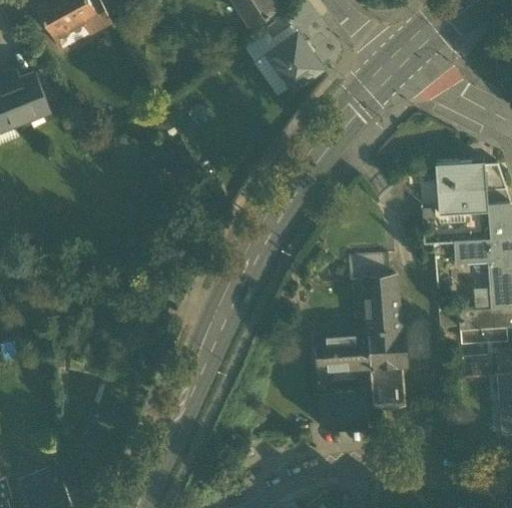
[(23,0),(17,3),(35,35),(48,28),(33,0),(23,0)]
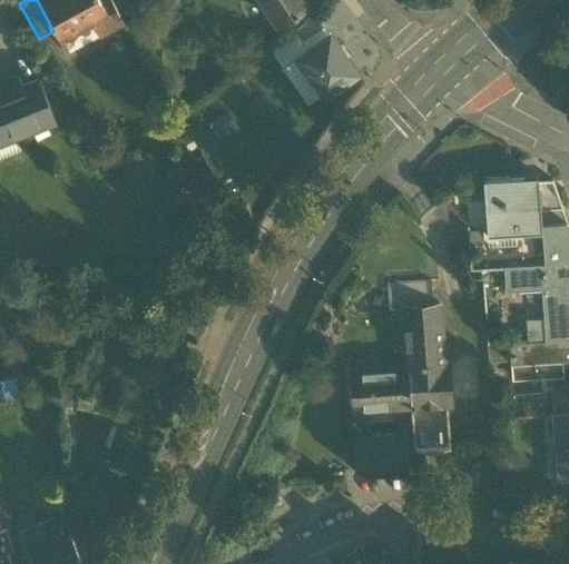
[(59,41),(90,25),(107,16),(100,3),(98,0),(37,0),(54,31),(59,41)]
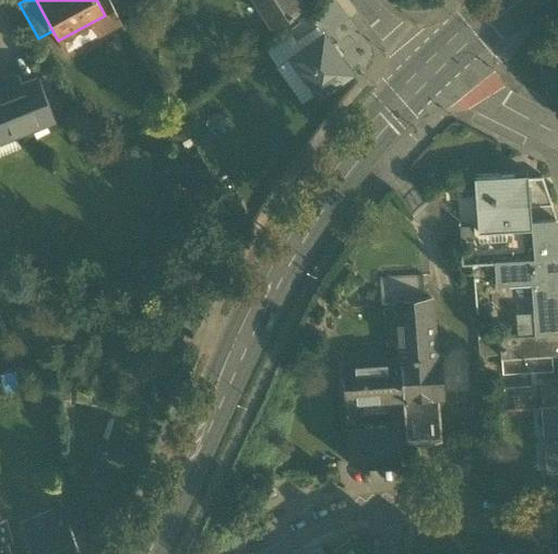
[(106,0),(104,0),(98,3),(105,15),(88,24),(90,26),(91,25),(97,38),(121,26),(106,0)]
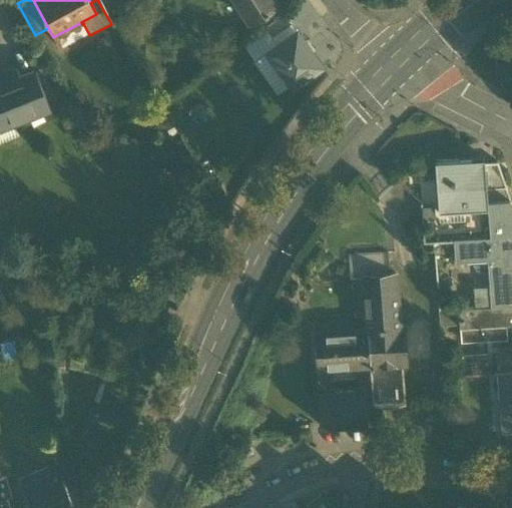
[(231,0),(249,27),(279,7),(274,0),(231,0)]
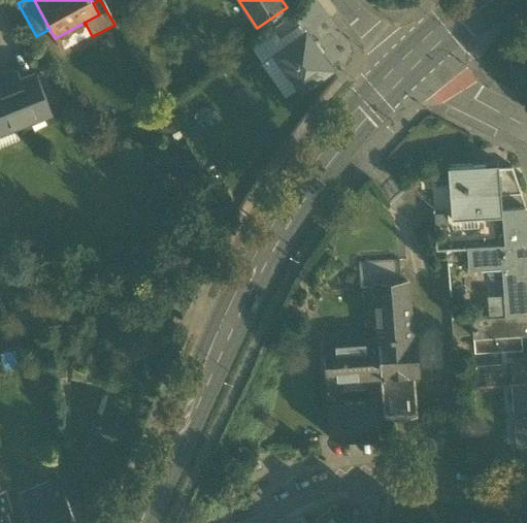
[(294,19),(273,33),(281,43),(301,29),(294,19)]
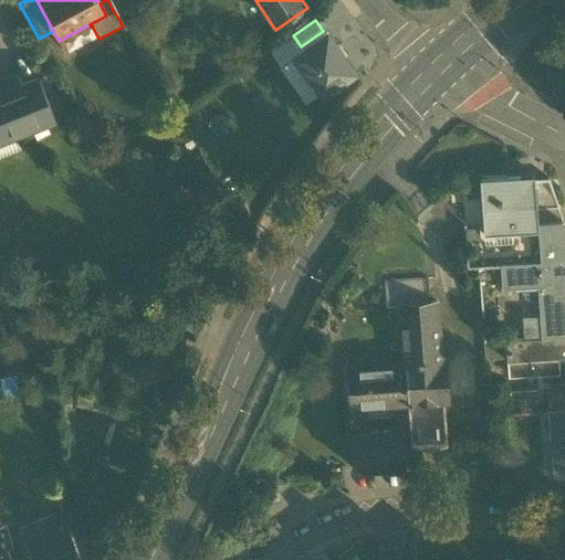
[(301,46),(306,54),(327,38),(323,31),(301,46)]
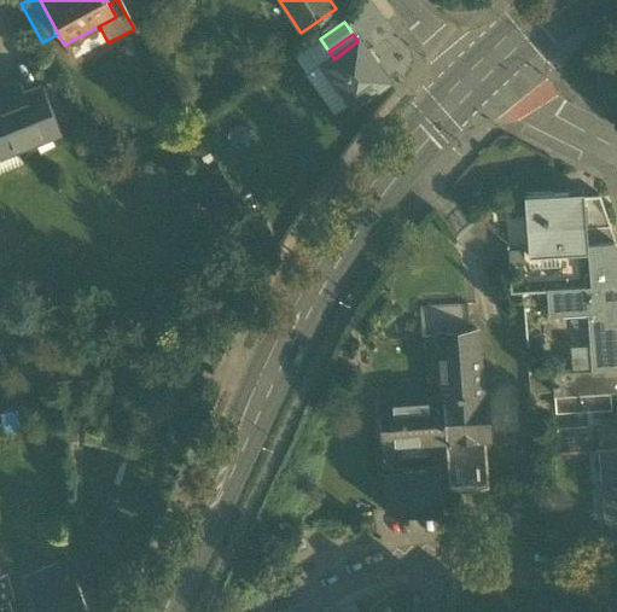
[(291,59),(306,79),(324,66),(335,59),(329,51),(320,39),(291,59)]
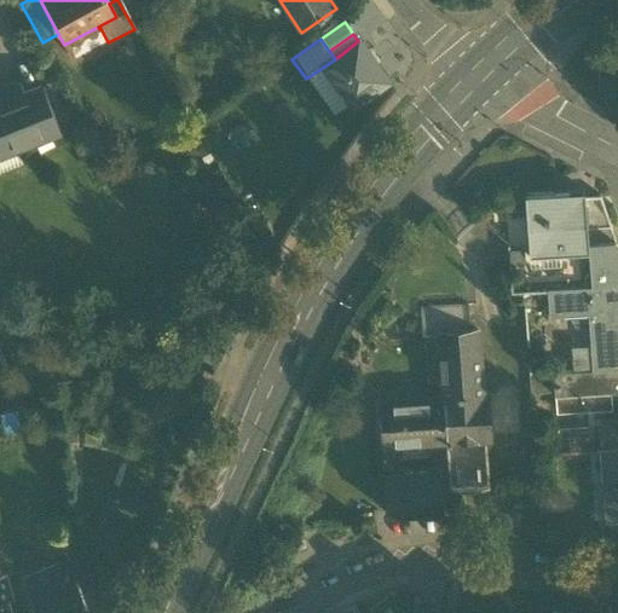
[(335,59),(324,67),(353,108),(388,82),(358,41),(335,59)]
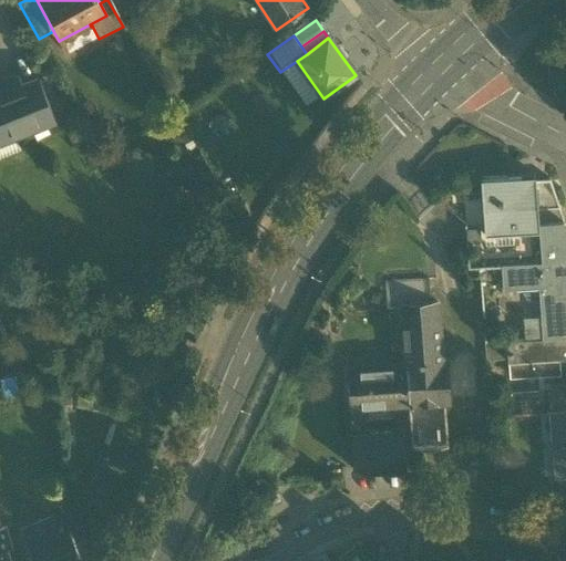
[(307,110),(323,99),(297,61),(280,72),(307,110)]
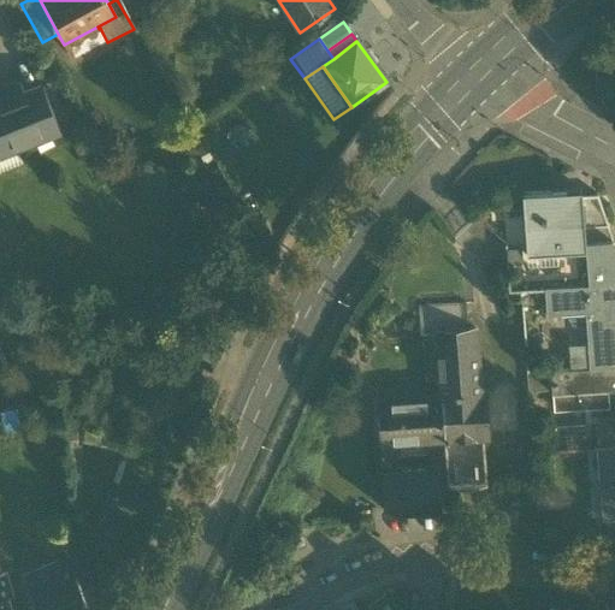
[(0,95),(0,106),(25,96),(22,87),(0,95)]
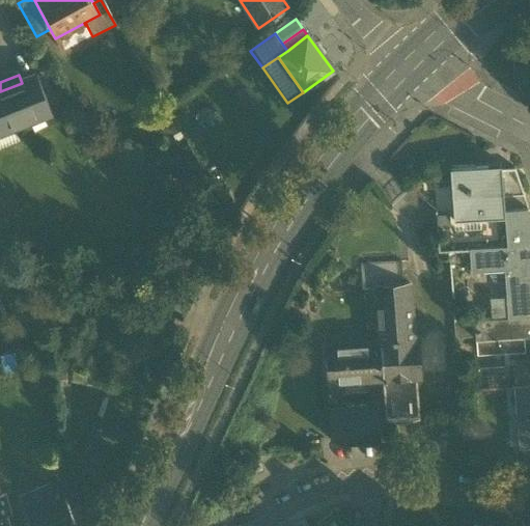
[(0,130),(29,119),(43,114),(49,111),(35,78),(22,83),(0,91),(0,130)]
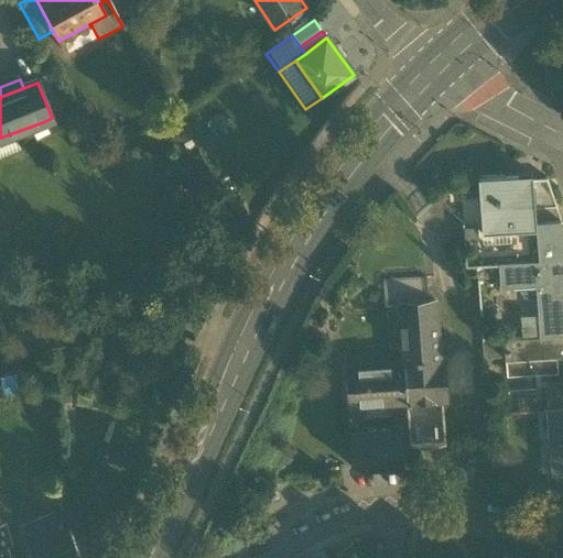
[(38,132),(42,134),(44,129),(49,128),(45,121),(31,127),(33,133),(38,132)]
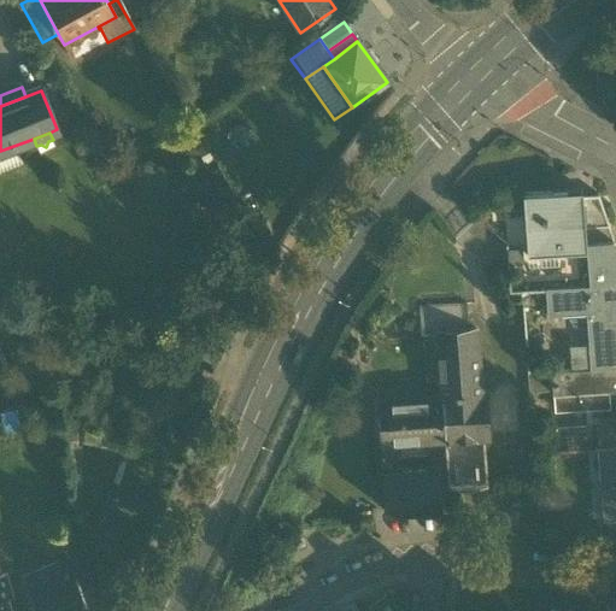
[(0,151),(0,160),(18,153),(36,146),(34,139),(0,151)]
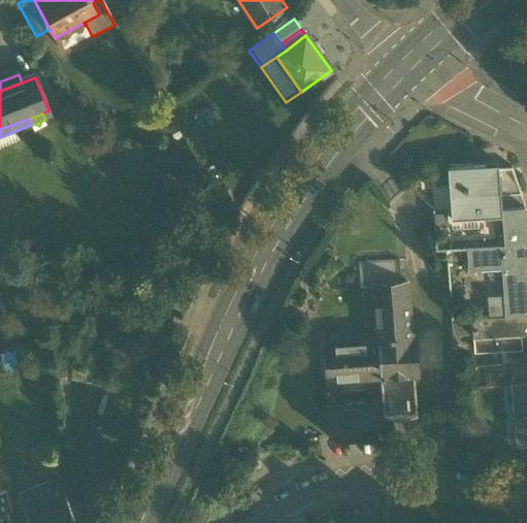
[(0,137),(0,148),(20,140),(15,131),(0,137)]
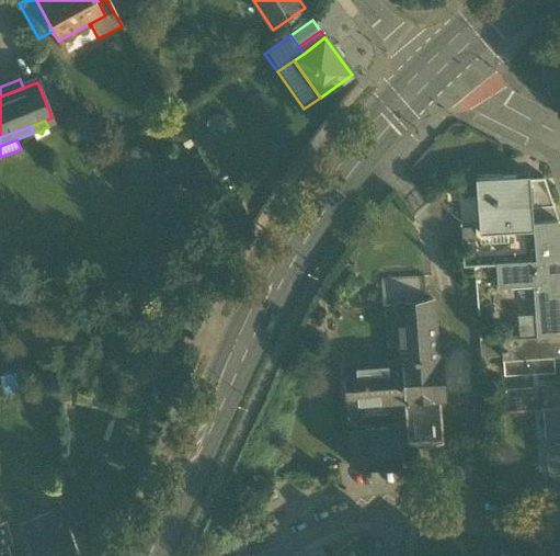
[(507,234),(534,231),(532,211),(530,183),(529,178),(477,183),(481,236),(507,234)]
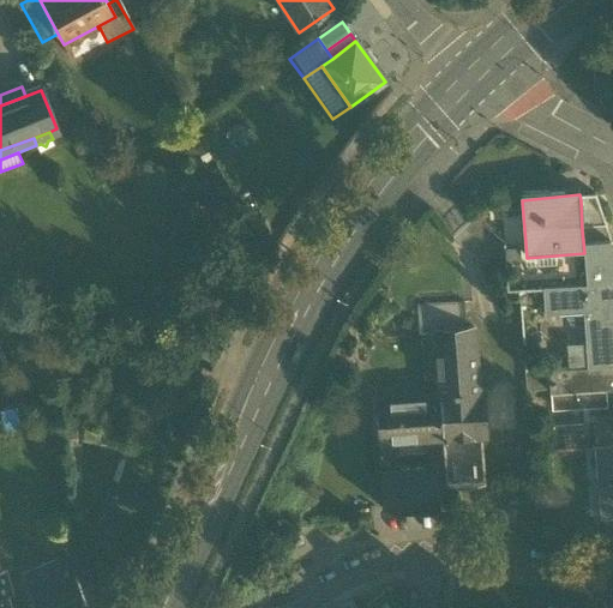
[(581,200),(582,230),(606,228),(596,199),(581,200)]
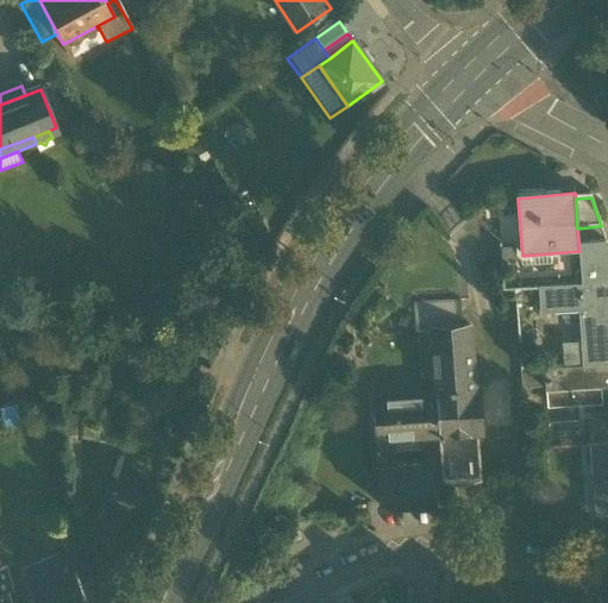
[(580,251),(580,256),(607,246),(607,243),(601,226),(577,228),(580,251)]
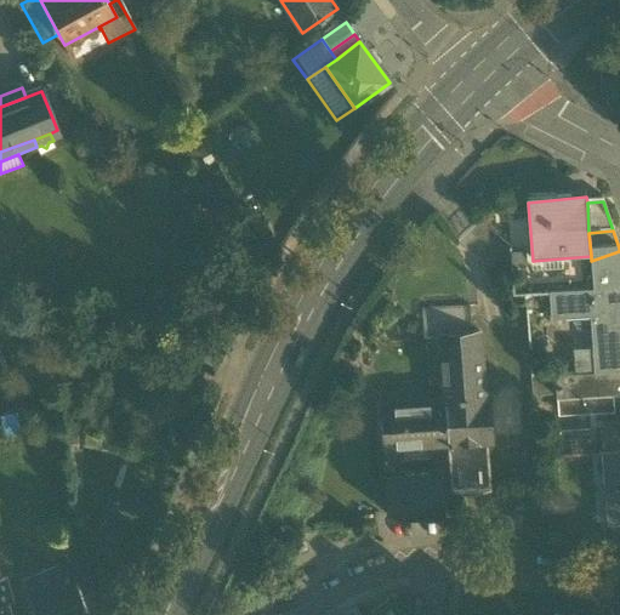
[(591,261),(593,289),(619,286),(619,251),(591,261)]
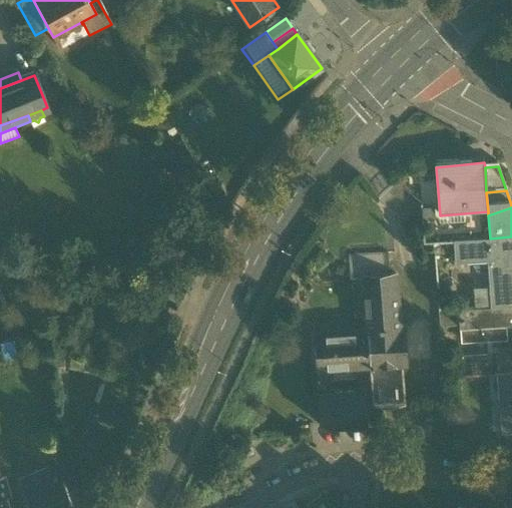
[(465,221),(464,213),(440,215),(441,223),(465,221)]
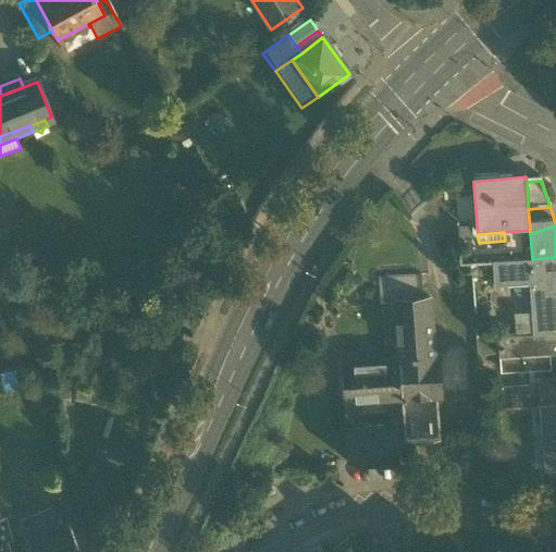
[(534,310),(535,333),(555,331),(555,257),(532,259),(502,261),(502,272),(506,271),(507,284),(532,282),(534,310)]
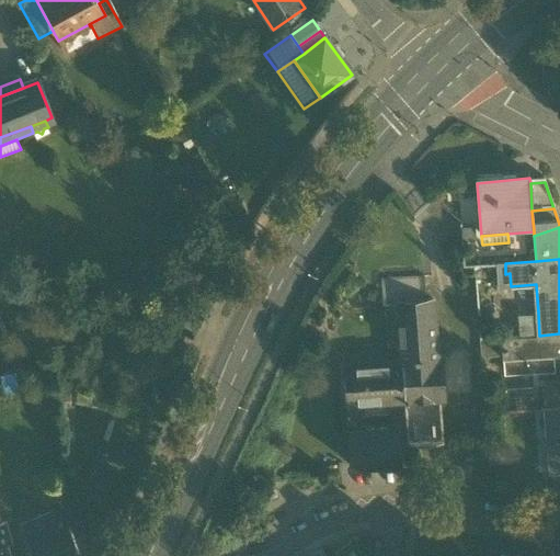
[(498,286),(511,286),(510,273),(505,274),(505,263),(495,264),(498,286)]
